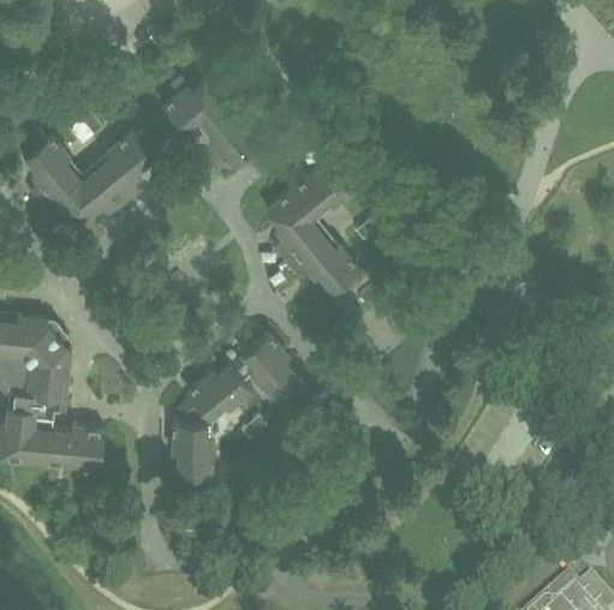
[(164,106),(185,132),(201,120),(216,138),(212,142),(232,166),(257,145),(245,130),(250,126),(234,107),(243,100),(227,82),(214,93),(204,79),(192,90),(189,85),(164,106)]
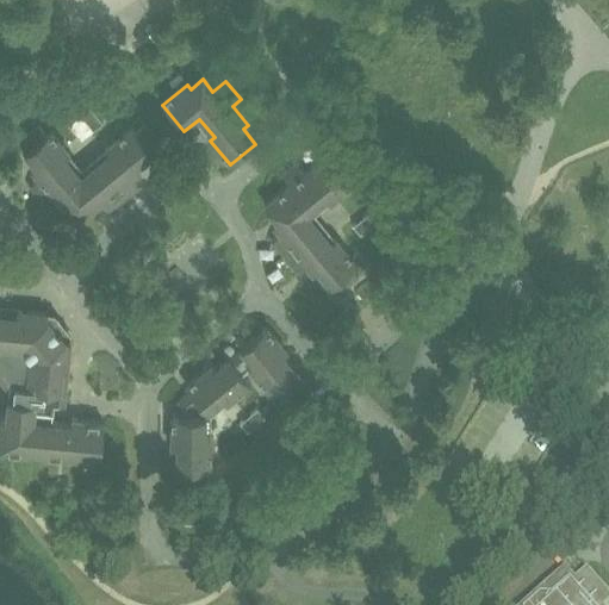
[(99,106),(107,124),(119,118),(111,100),(99,106)]
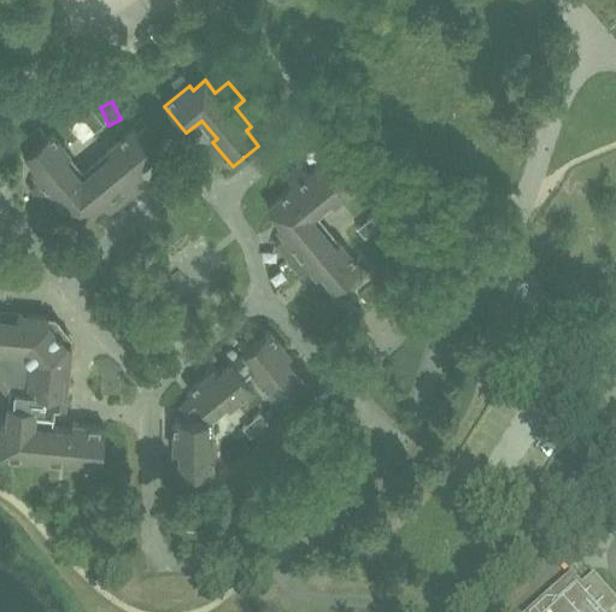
[(91,110),(81,118),(95,135),(105,128),(91,110)]
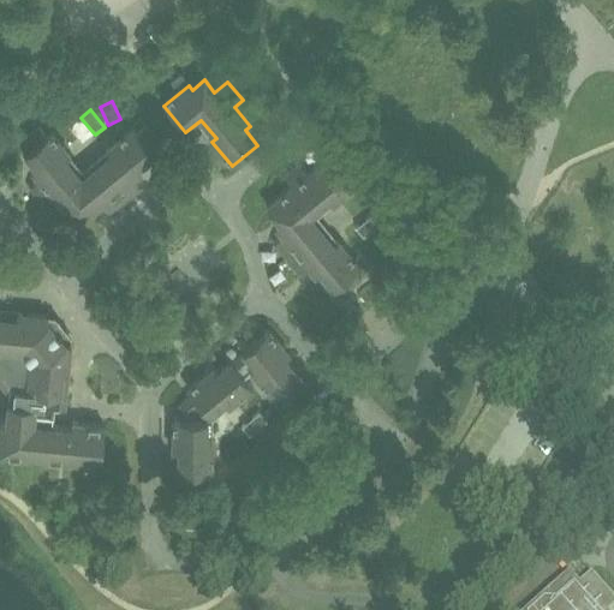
[(138,171),(142,168),(155,157),(154,156),(162,150),(147,131),(138,137),(133,131),(108,153),(112,157),(82,181),(66,162),(71,159),(52,136),(47,139),(39,131),(19,148),(27,156),(25,156),(37,171),(33,174),(40,183),(31,191),(45,205),(53,199),(73,223),(90,210),(94,215),(102,208),(109,217),(141,191),(133,183),(142,175),(138,171)]
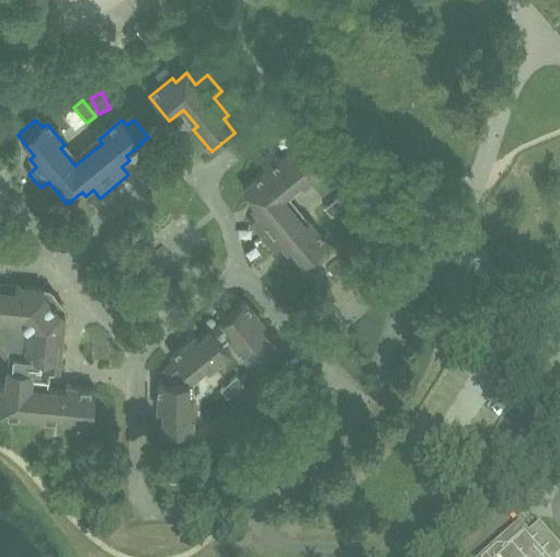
[(244,192),(253,203),(256,207),(252,209),(259,218),(251,225),(274,252),(282,247),(288,254),(293,251),(306,266),(306,265),(312,273),(331,257),(324,250),(329,247),(309,223),(305,226),(283,200),(300,185),(304,190),(326,171),(307,147),(293,158),(289,154),(281,161),(275,152),(260,165),(266,174),(244,192)]
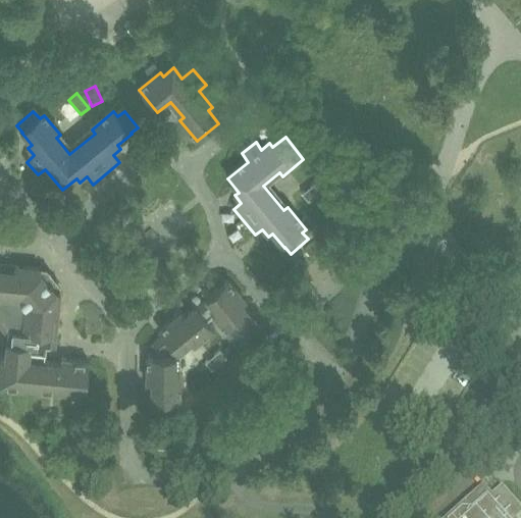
[(324,192),(317,185),(303,197),(309,204),(324,192)]
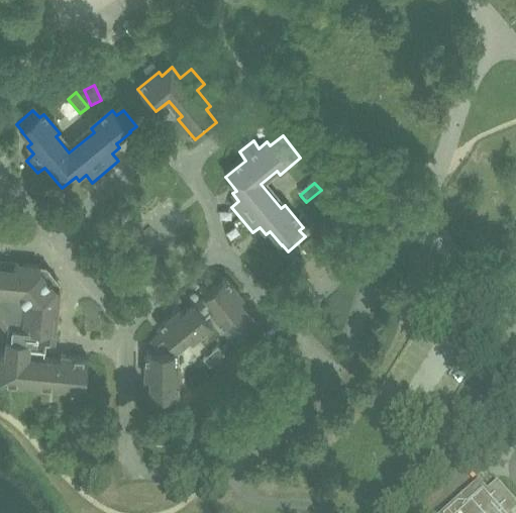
[(46,346),(55,347),(60,292),(55,291),(41,274),(41,269),(0,264),(0,323),(12,336),(12,342),(7,341),(6,357),(0,357),(0,384),(69,391),(69,387),(86,389),(89,363),(62,360),(62,364),(44,363),(46,346)]
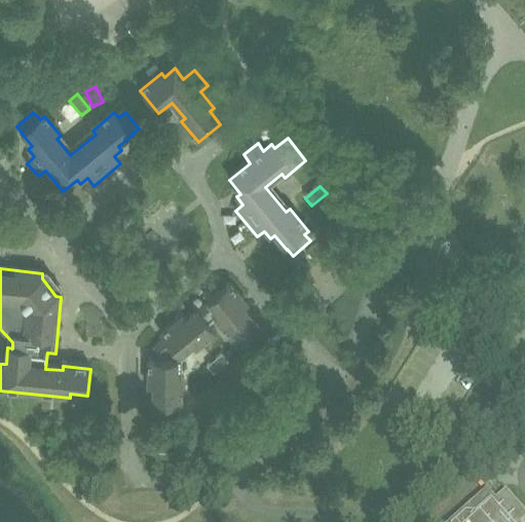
[(155,362),(148,362),(148,389),(153,389),(153,408),(154,408),(153,416),(177,416),(177,408),(182,407),(182,378),(181,378),(181,361),(194,349),(195,350),(216,334),(209,326),(216,320),(233,341),(237,338),(242,345),(260,330),(255,324),(256,323),(245,309),(248,306),(230,285),(196,310),(185,321),(183,318),(161,335),(166,340),(155,348),(155,362)]
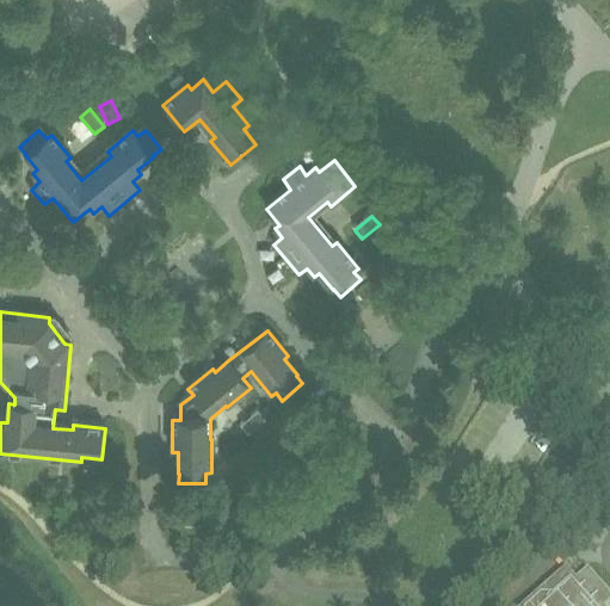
[(266,422),(259,413),(241,427),(248,437),(266,422)]
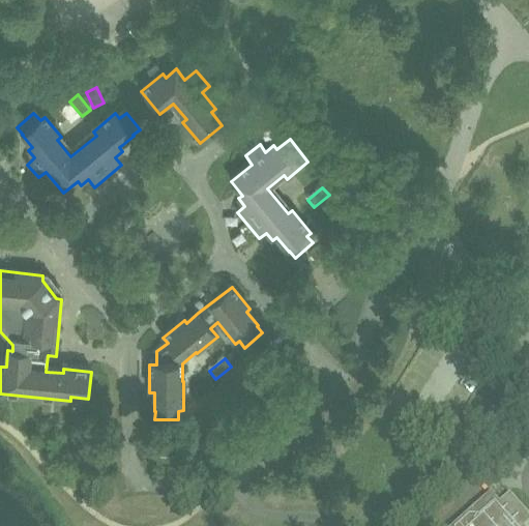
[(178,438),(157,437),(157,458),(177,458),(178,438)]
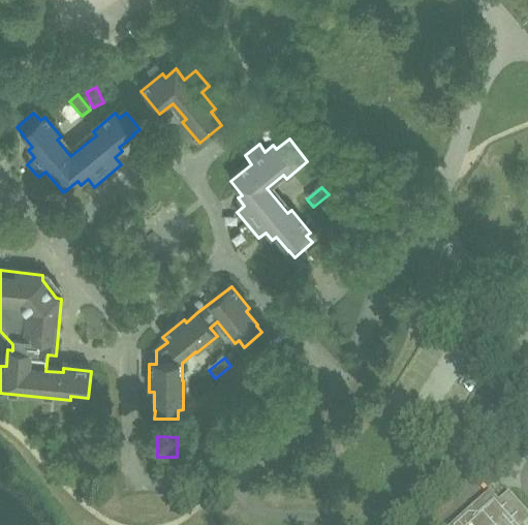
[(527,524),(527,520),(508,498),(499,506),(490,497),(459,524),(527,524)]
